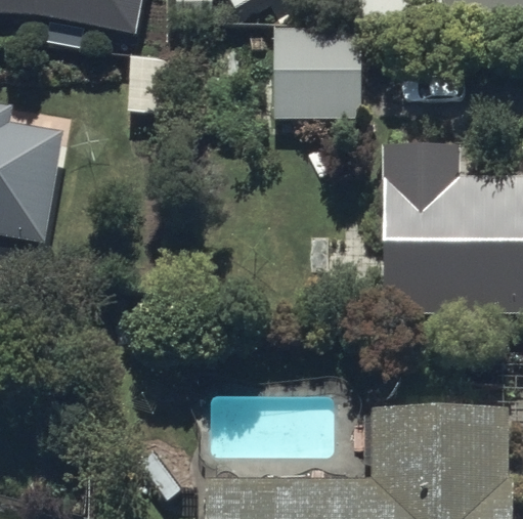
[(231,0),(236,8),(251,0),(231,0)]
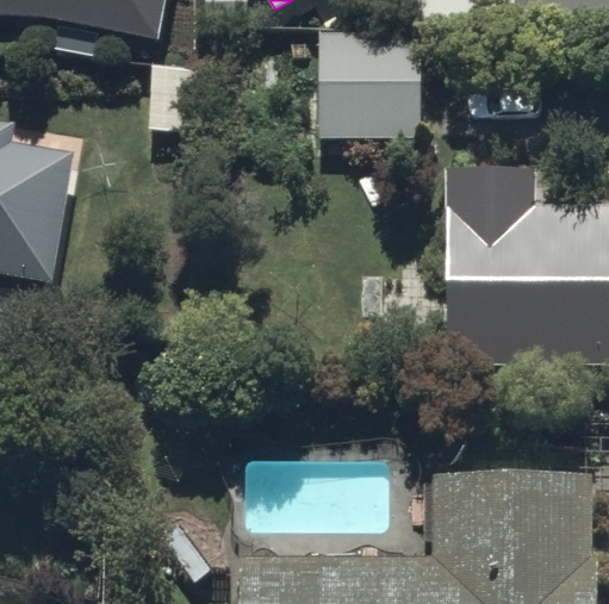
[(410,0),(412,25),(515,24),(514,0),(410,0)]
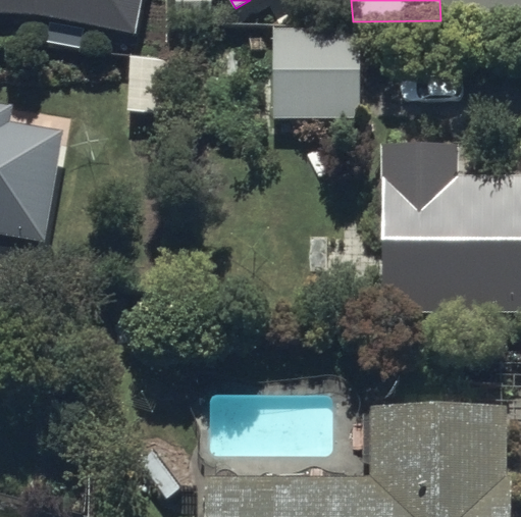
[(360,29),(272,24),(268,116),(357,120),(360,29)]
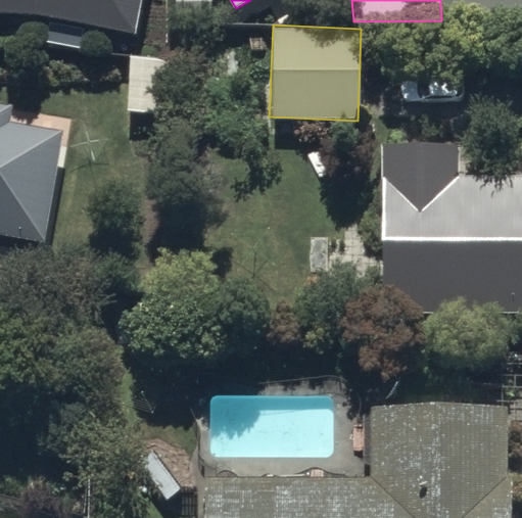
[(175,55),(129,54),(128,110),(162,110),(163,71),(175,71),(175,55)]
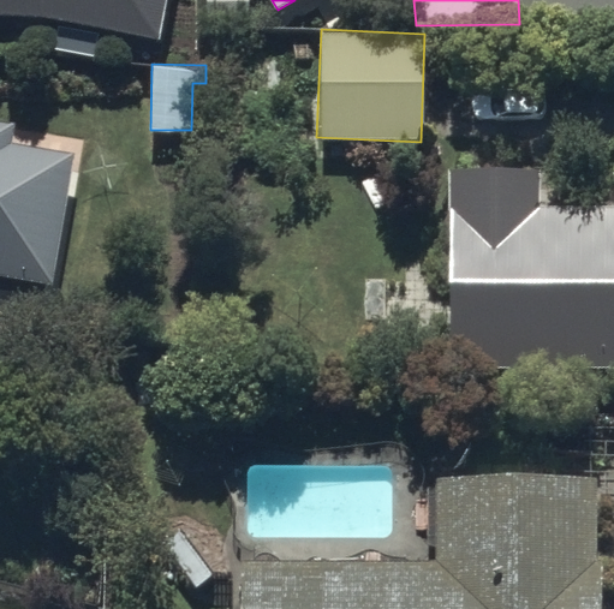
[(0,276),(47,286),(72,155),(13,143),(17,126),(0,123),(0,276)]
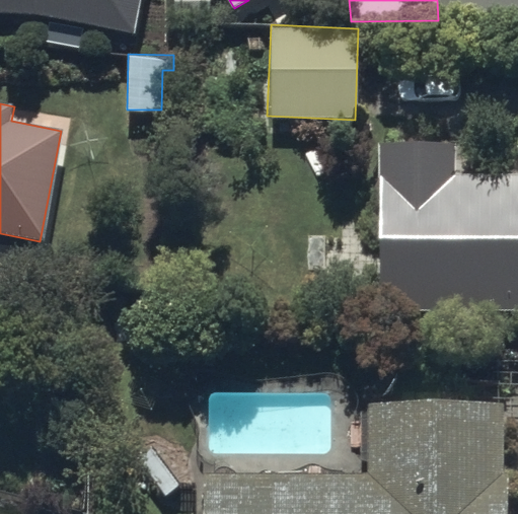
[(454,138),(378,140),(380,309),(517,306),(517,173),(455,175),(454,138)]
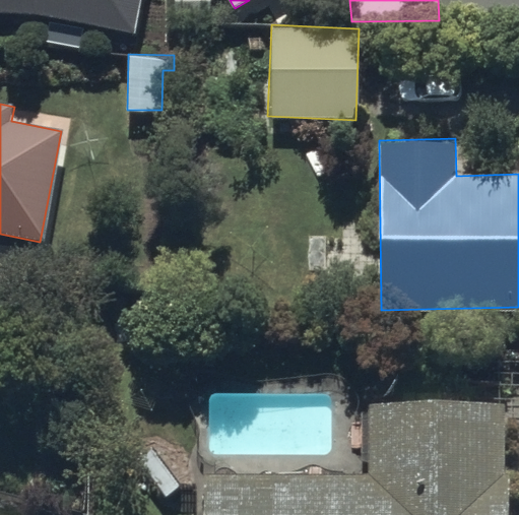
[(369,477),(205,479),(204,514),(506,514),(505,406),(369,407),(369,477)]
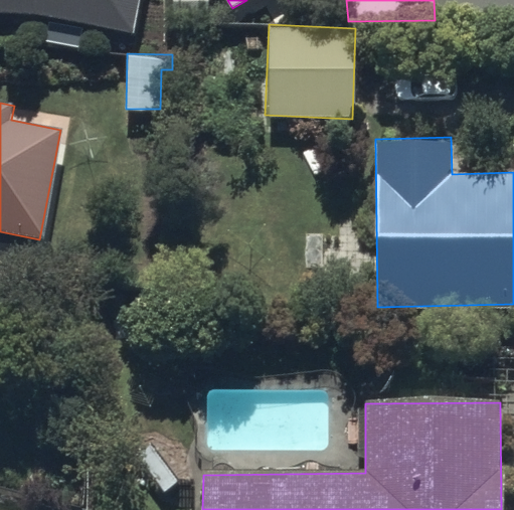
All buildings are outlined.
